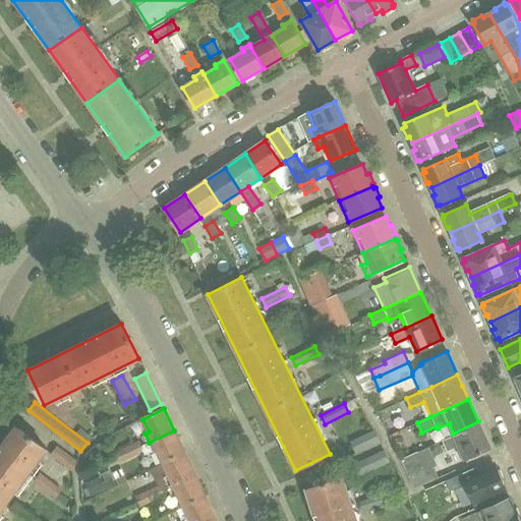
[(464,458),(489,447),(478,421),(453,433),(454,436),(443,441),(448,451),(459,446),(464,458)]
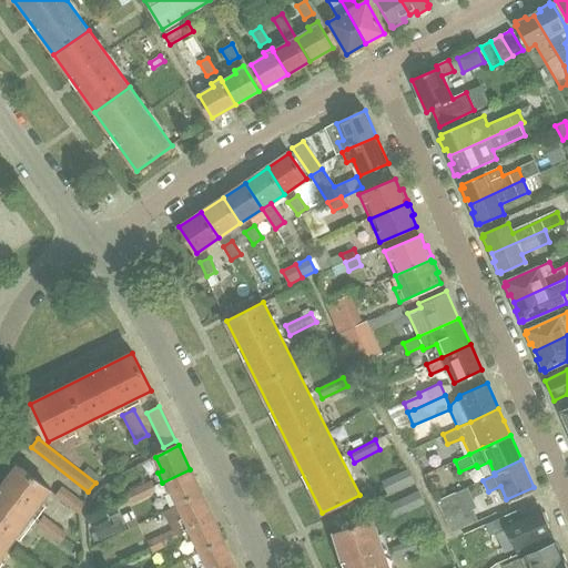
[(0,558),(51,493),(18,466),(0,488),(0,558)]
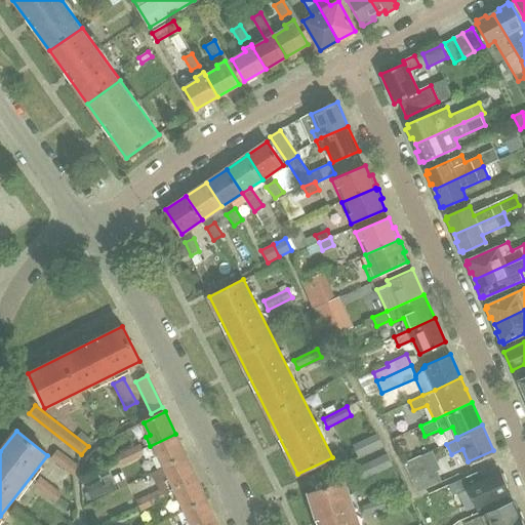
[(164,467),(186,455),(175,434),(150,446),(142,449),(145,454),(147,459),(158,453),(164,467)]
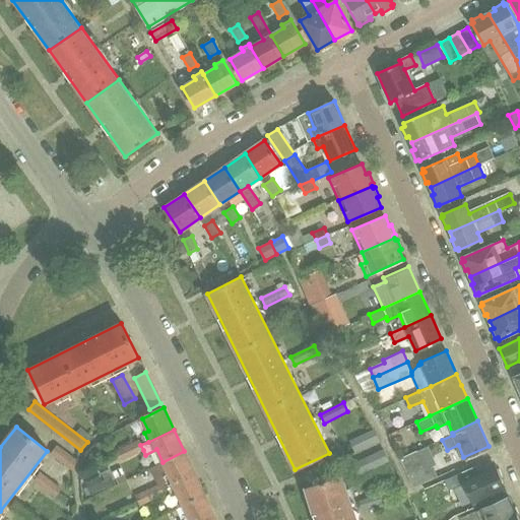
[(354,452),(379,441),(374,430),(349,441),(354,452)]
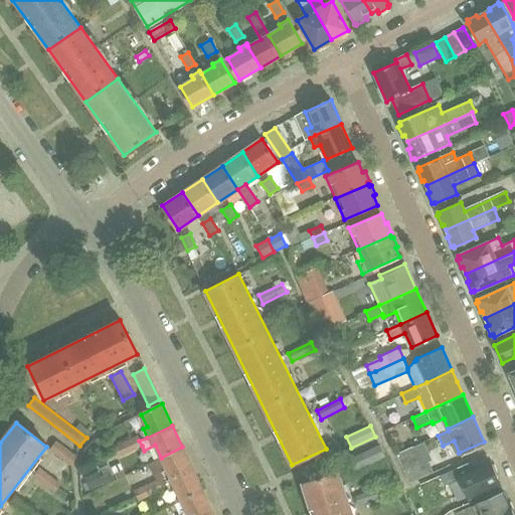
[(137,437),(125,442),(130,452),(142,446),(139,441),(137,437)]
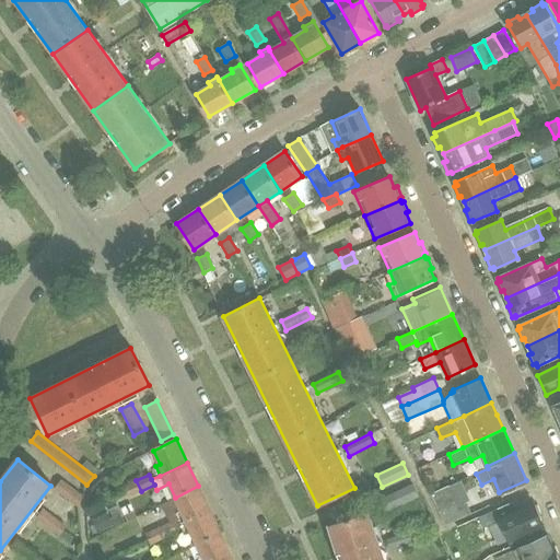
[(85,497),(61,479),(55,489),(79,506),(85,497)]
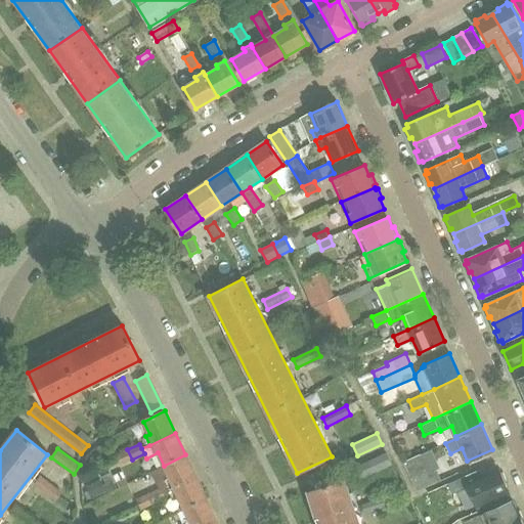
[(120,466),(132,460),(127,449),(116,455),(118,461),(120,466)]
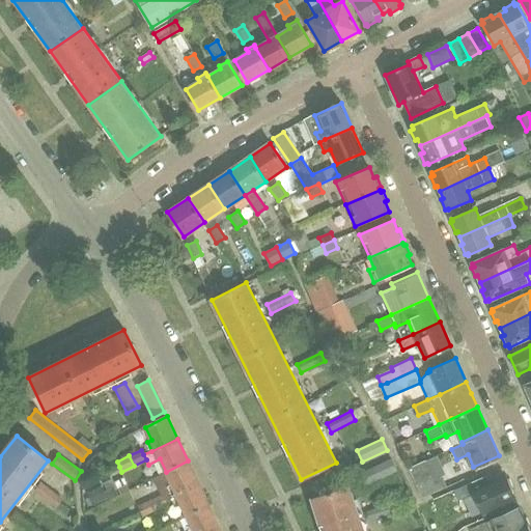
[(397,472),(391,459),(358,474),(363,486),(397,472)]
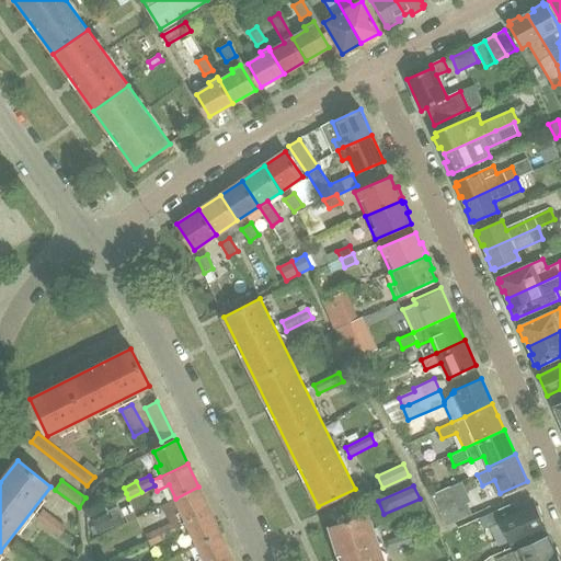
[(209,511),(198,487),(175,499),(164,503),(173,522),(175,527),(182,524),(209,511)]
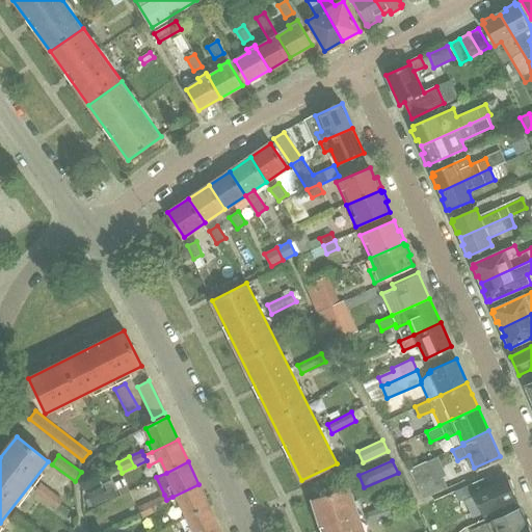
[(423,499),(447,488),(442,476),(434,479),(427,461),(409,469),(423,499)]
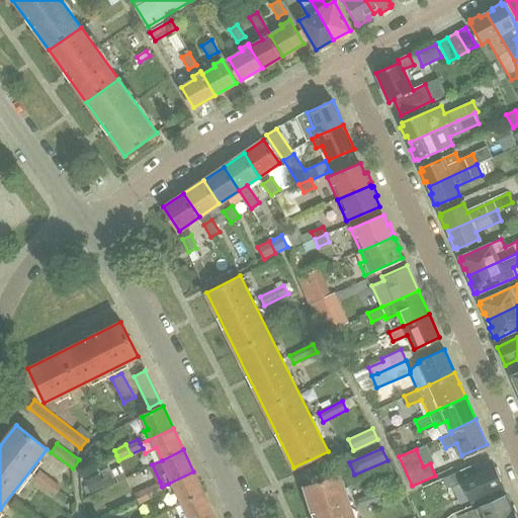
[(469,465),(449,476),(453,486),(462,482),(470,502),(503,488),(498,477),(501,476),(496,465),(494,466),(493,464),(478,471),(473,463),(469,465)]
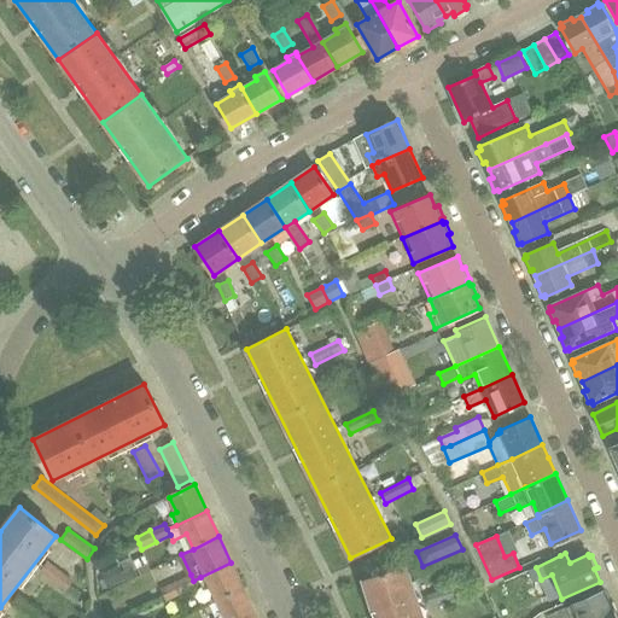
[(74,581),(48,560),(40,571),(65,592),(74,581)]
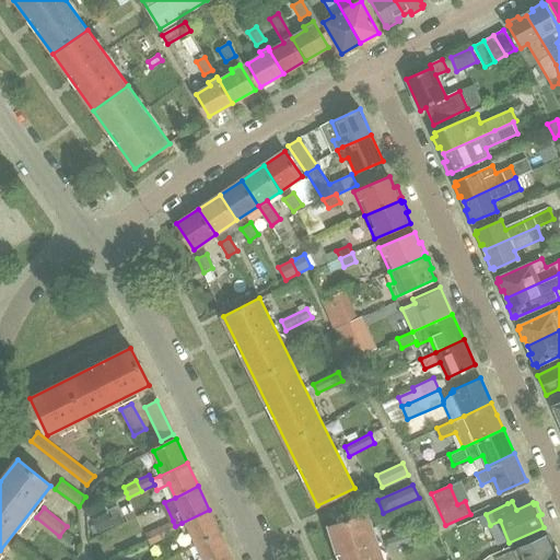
[(190,531),(197,544),(221,533),(209,510),(182,523),(187,533),(190,531)]
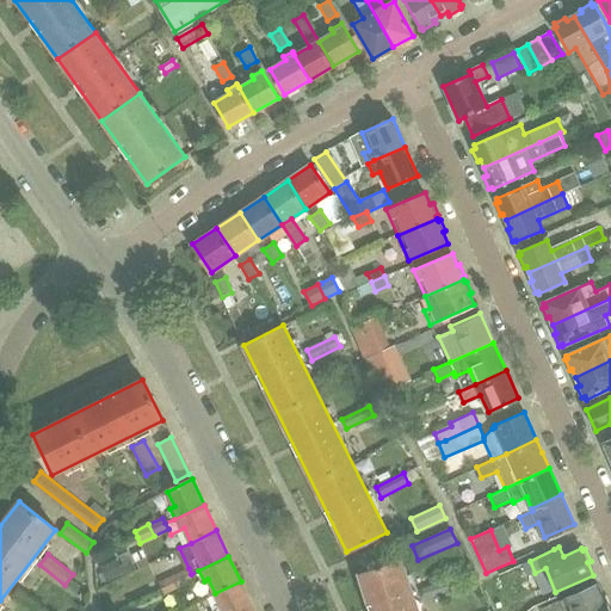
[(100,567),(106,580),(107,581),(124,574),(117,560),(100,567)]
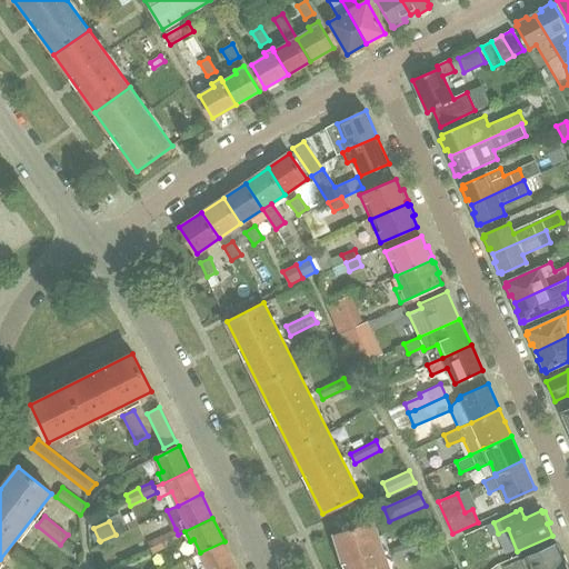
[(388,568),(373,523),(333,536),(345,568),(388,568)]
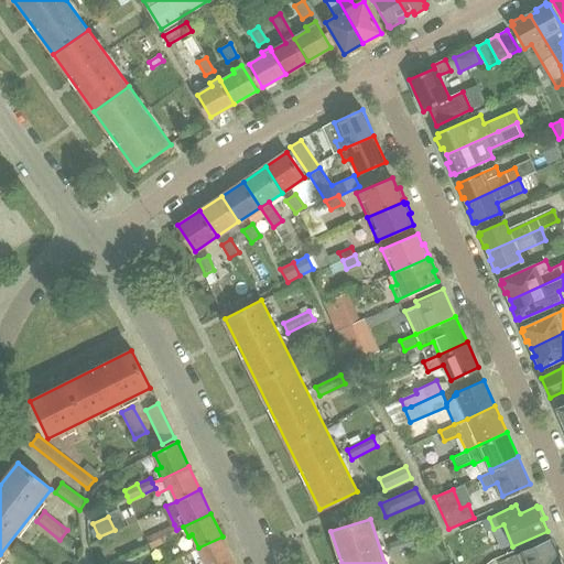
[(160,531),(165,542),(179,535),(176,530),(174,524),(160,531)]
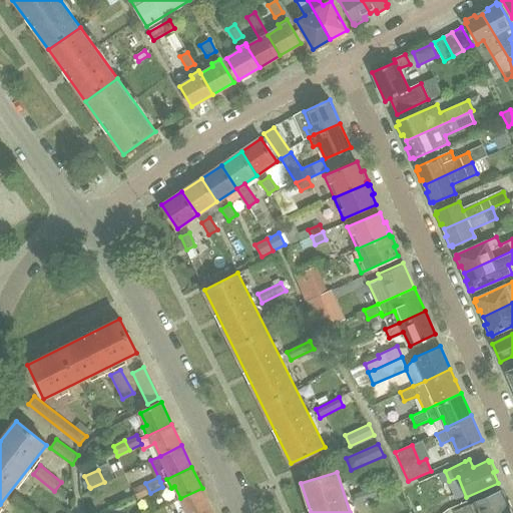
[(150,493),(145,483),(133,488),(138,498),(150,493)]
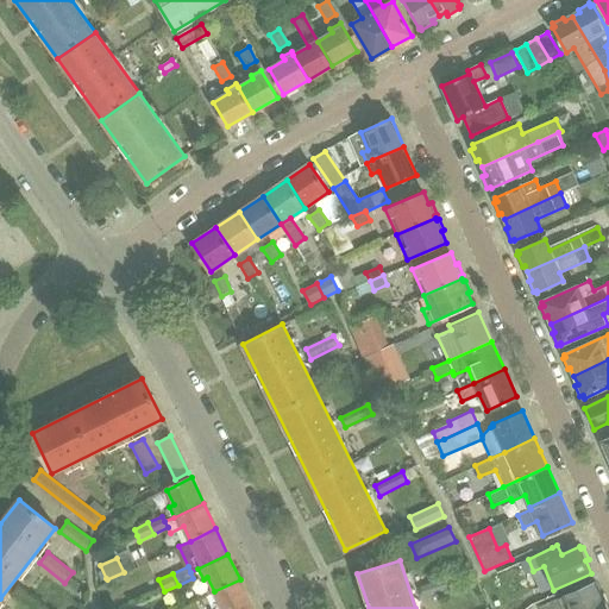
[(453,589),(450,577),(420,586),(424,598),(453,589)]
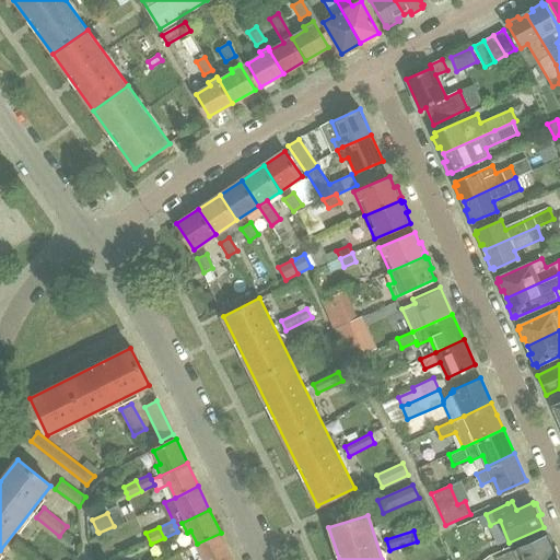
[(199,559),(223,559),(232,557),(221,533),(197,544),(203,558),(199,559)]
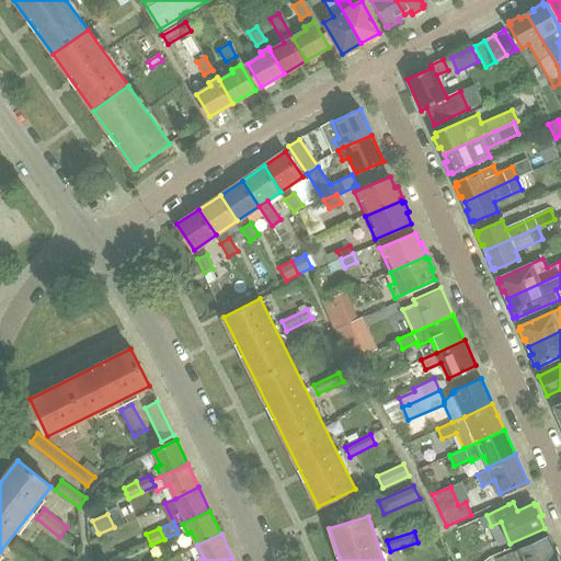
[(513,551),(496,559),(496,560),(554,560),(559,560),(558,557),(560,556),(556,546),(553,547),(548,535),(513,551)]
